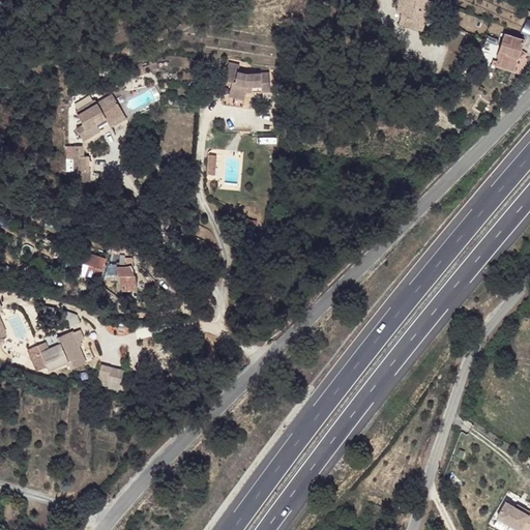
[(425,0),(399,0),(395,10),(402,12),(401,16),(408,18),(405,26),(421,30),(427,11),(428,12),(432,1),(425,0)]
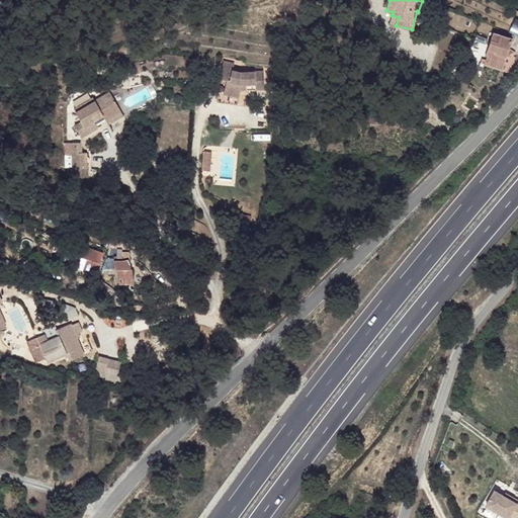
[(512,38),(493,32),(485,56),(487,57),(484,64),(492,68),(493,67),(502,70),(505,60),(512,38)]
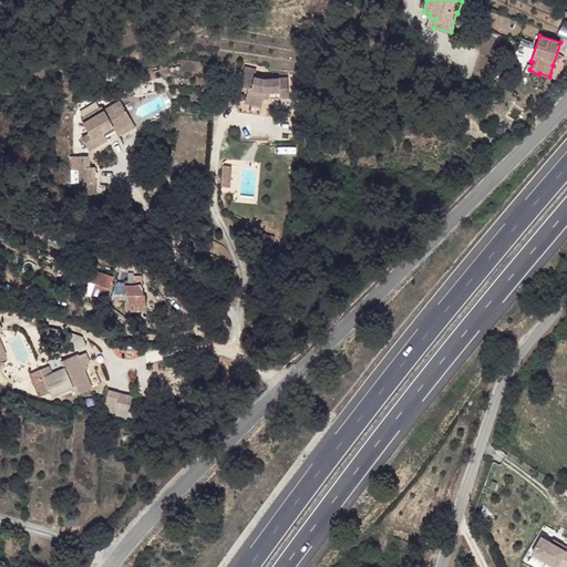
[(533,42),(522,38),(519,43),(531,48),(533,42)]
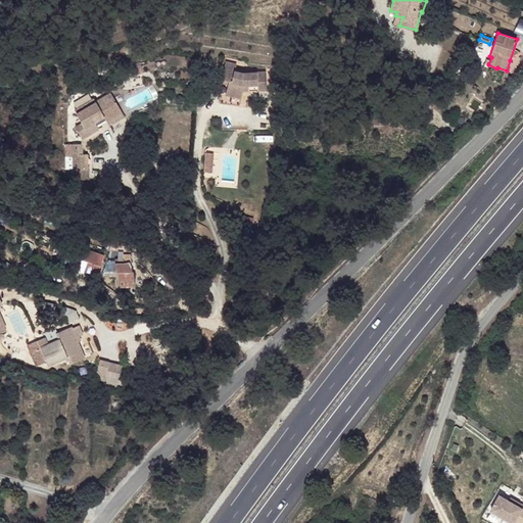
[(408,66),(398,60),(393,66),(403,74),(408,66)]
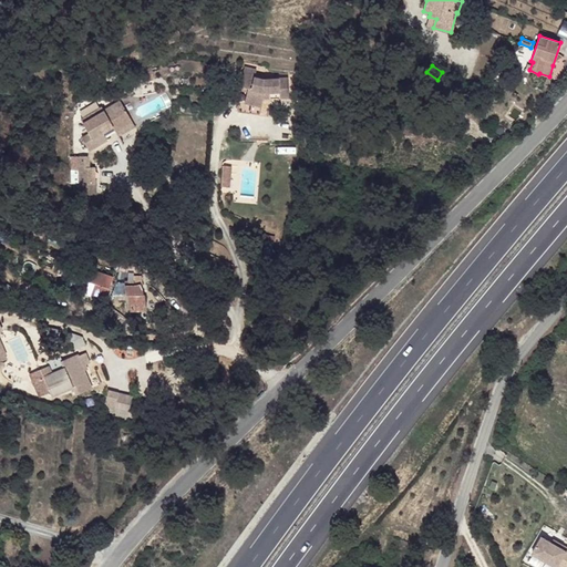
[(264,79),(255,76),(256,70),(245,66),(240,85),(248,88),(247,92),(245,102),(261,106),(264,98),(265,92),(269,92),(270,98),(289,96),(288,78),(264,79)]
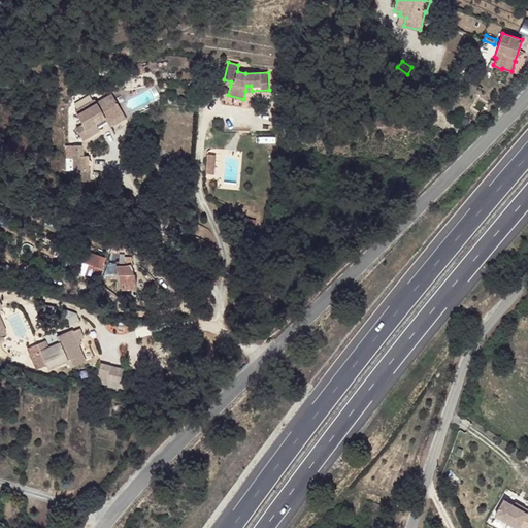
[(143,73),(141,63),(131,65),(133,75),(143,73)]
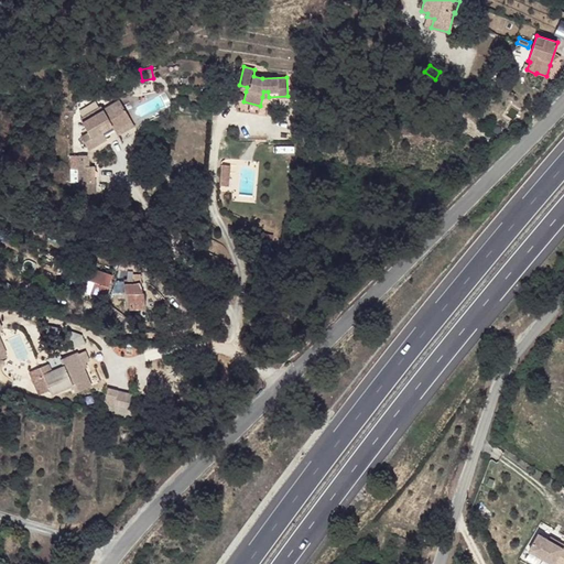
[(131,120),(119,100),(104,109),(101,107),(80,119),(86,128),(88,132),(84,136),(82,137),(89,150),(107,139),(102,132),(112,126),(115,129),(115,130),(131,120)]
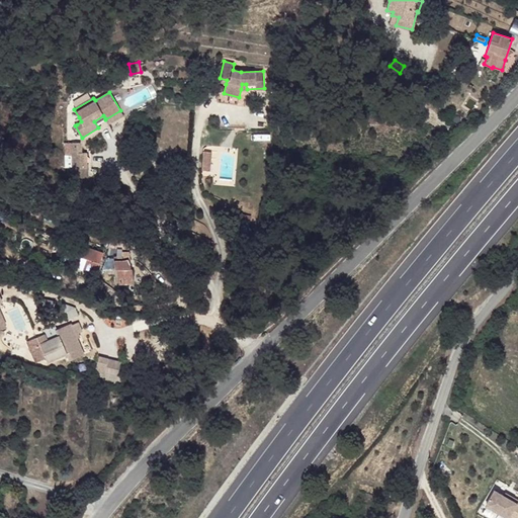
[(123,114),(120,110),(105,119),(108,123),(123,114)]
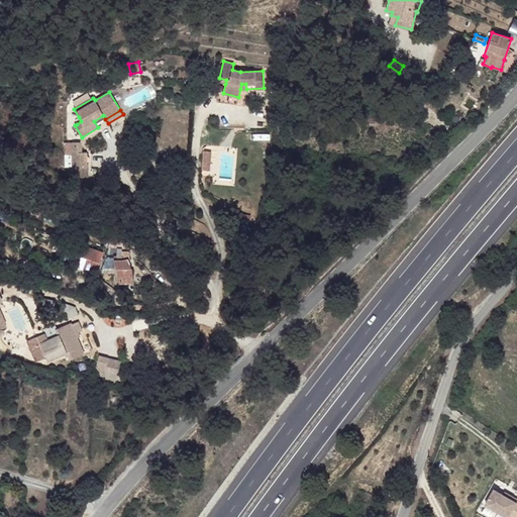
[(105,118),(103,115),(94,121),(95,123),(105,118)]
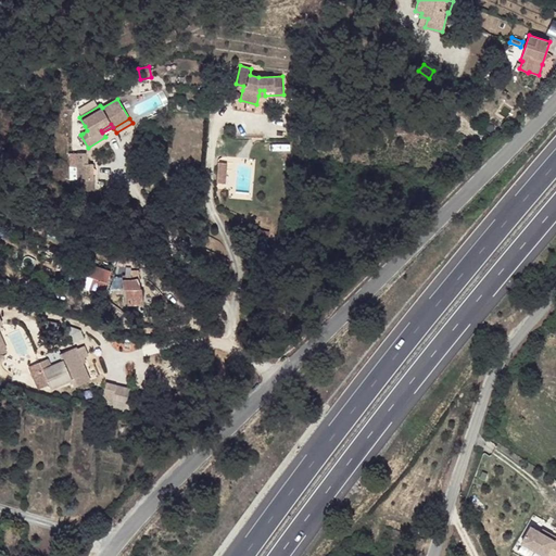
[(88,164),(88,153),(77,153),(77,180),(93,180),(92,164),(88,164)]
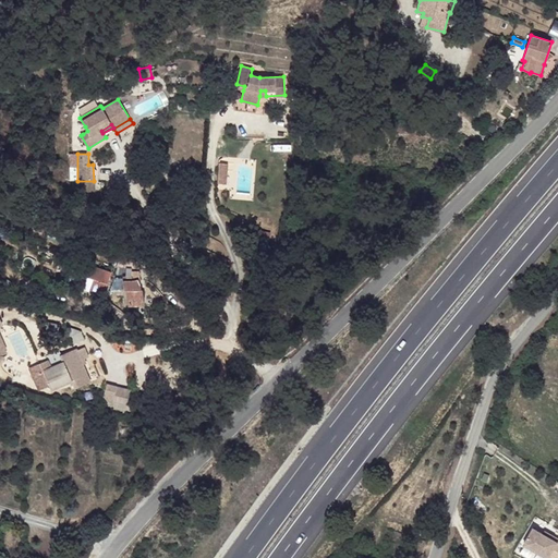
[(226,184),(228,164),(219,162),(217,183),(226,184)]
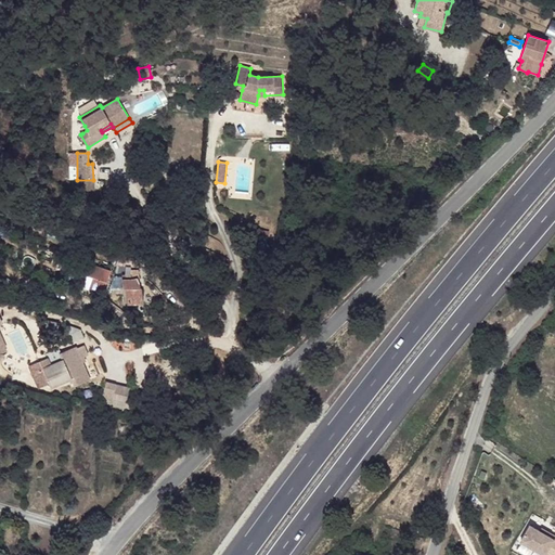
[(111,271),(91,263),(87,275),(92,276),(106,282),(111,271)]
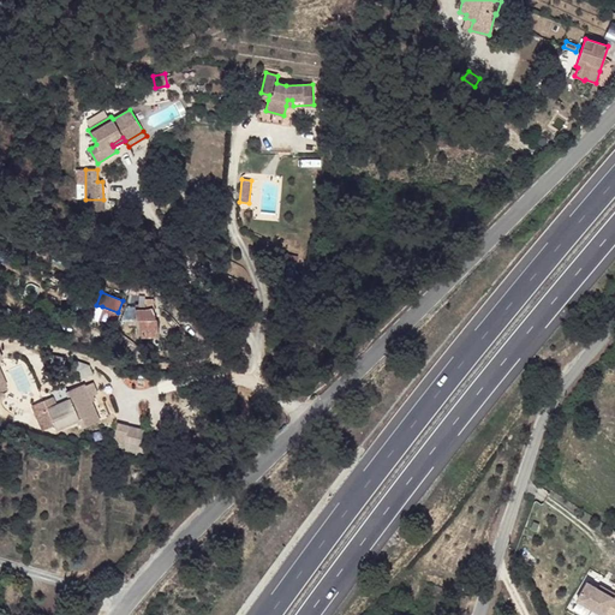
[(157,335),(155,312),(154,299),(145,299),(145,304),(136,304),(136,318),(139,318),(142,336),(157,335)]
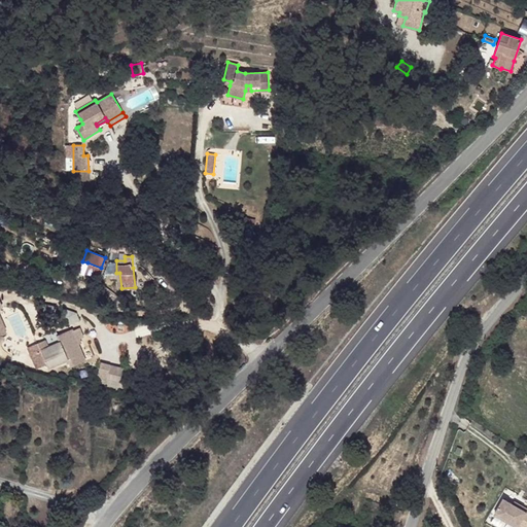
[(101,268),(88,262),(84,274),(98,278),(101,268)]
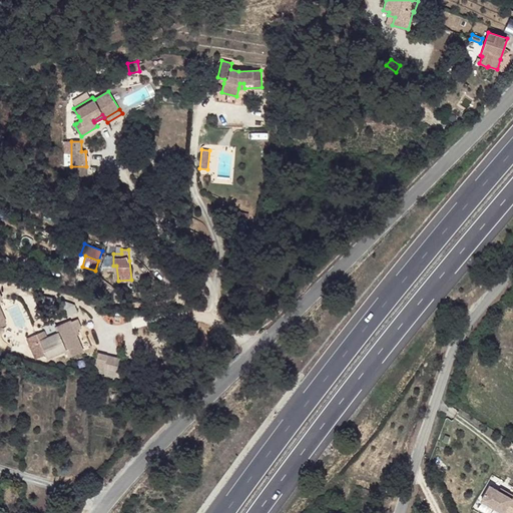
[(68,321),(54,327),(57,334),(60,341),(65,350),(68,358),(82,352),(68,321)]
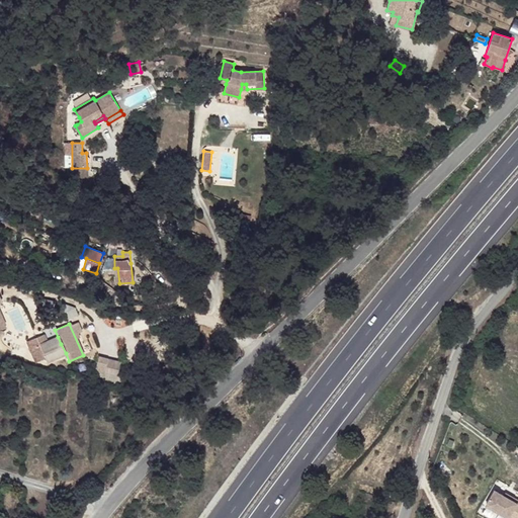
[(45,334),(36,337),(40,344),(48,341),(45,334)]
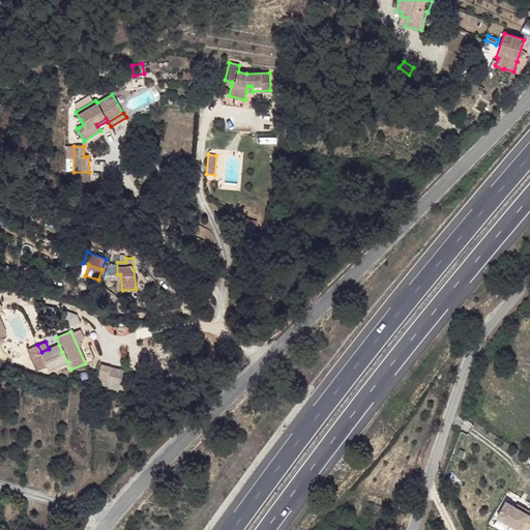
[(62,352),(59,345),(49,349),(41,352),(37,345),(27,349),(36,371),(47,366),(49,370),(67,361),(62,352)]
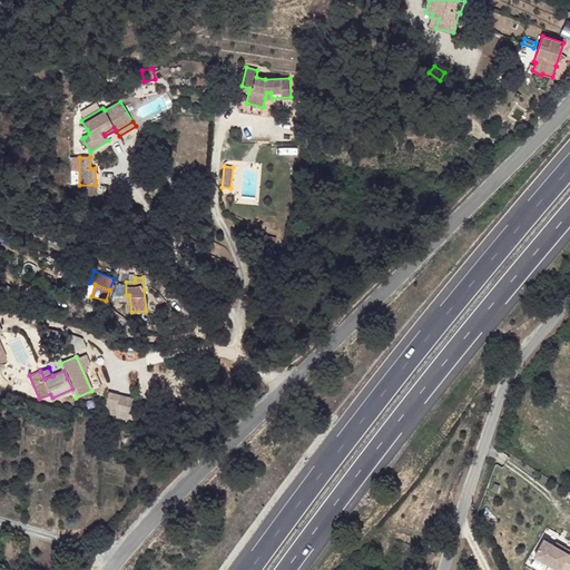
[(109,393),(105,409),(115,411),(119,395),(109,393)]
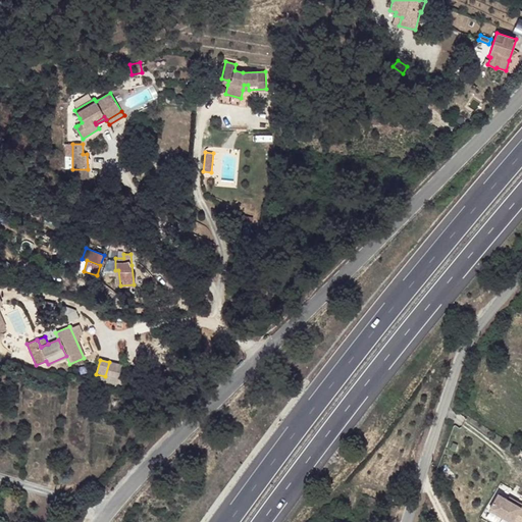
[(521,521),(521,503),(514,499),(513,502),(508,499),(499,493),(489,510),(511,521),(521,521)]
